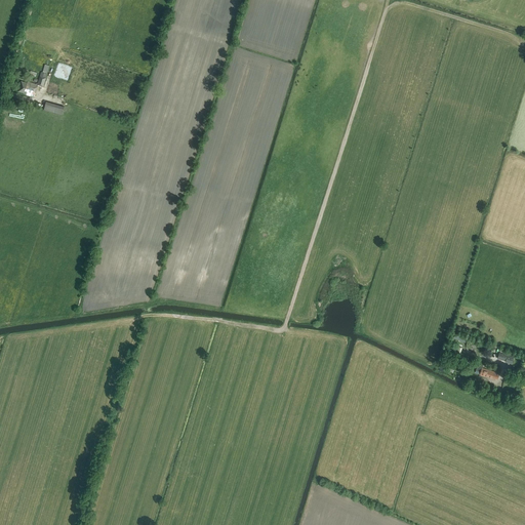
[(43,86),(49,66),(44,64),(42,72),(41,72),(37,84),(27,82),(27,83),(22,81),(18,91),(24,93),(24,94),(34,96),(37,85),(43,86)]
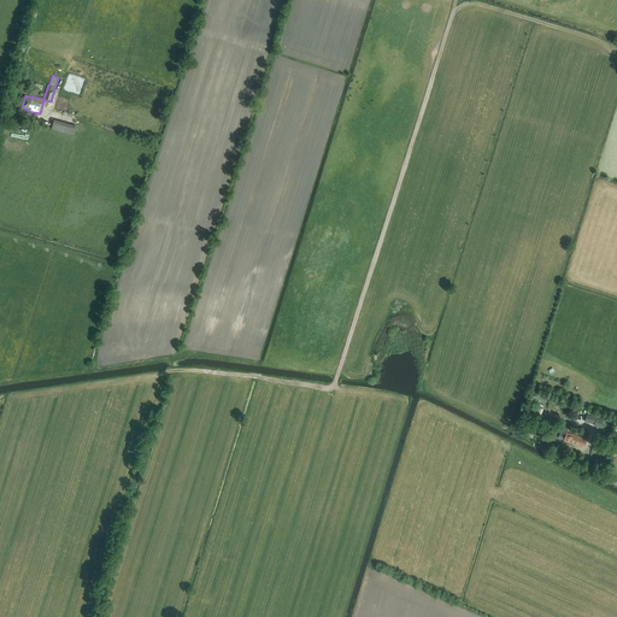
[(72,135),(76,125),(54,119),(51,129),(72,135)]
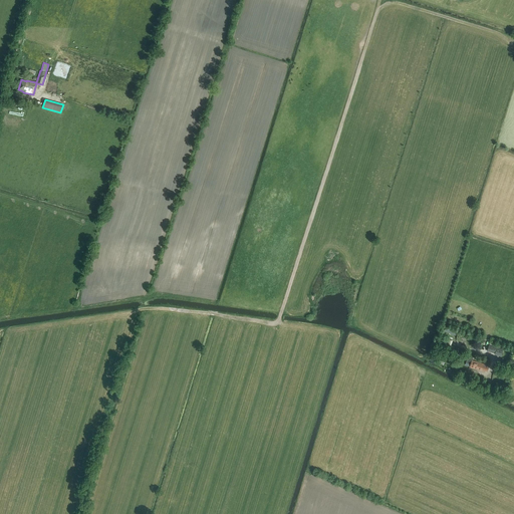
[(501,356),(504,349),(489,345),(487,351),(495,353),(494,354),(501,356)]
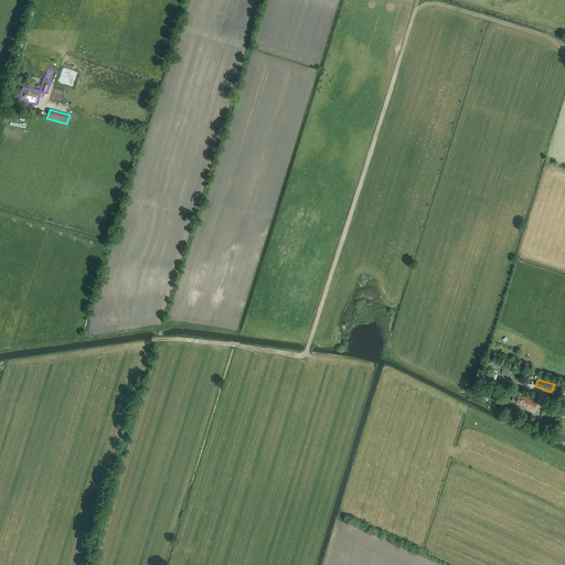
[(498,390),(503,392),(507,383),(500,381),(498,390)]
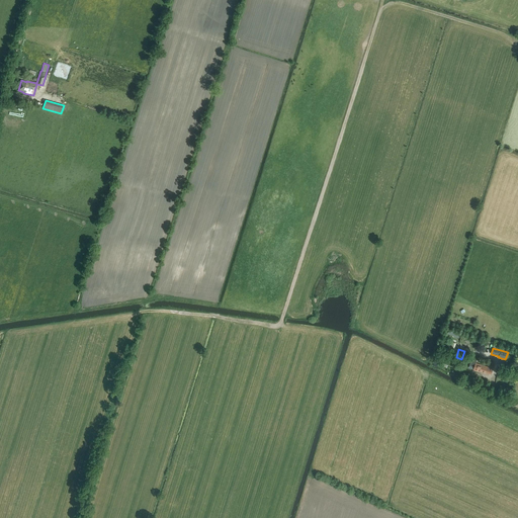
[(492,374),(492,372),(493,370),(488,368),(488,367),(477,363),(477,360),(471,359),(469,365),(475,367),(473,370),(489,375),(490,373),(492,374)]
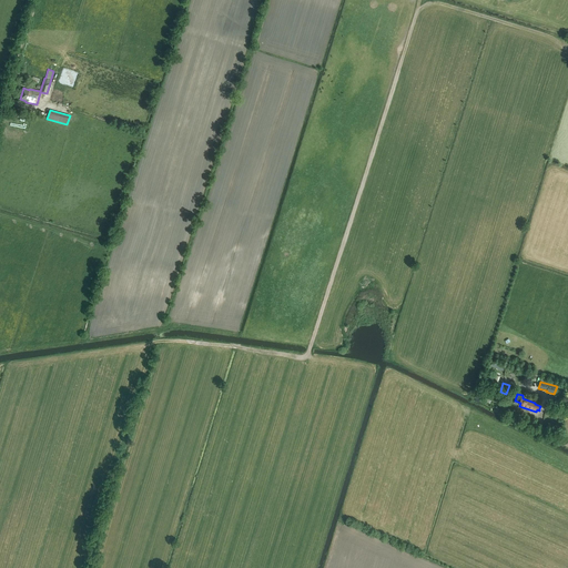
[(519,416),(511,413),(509,418),(517,422),(519,416)]
